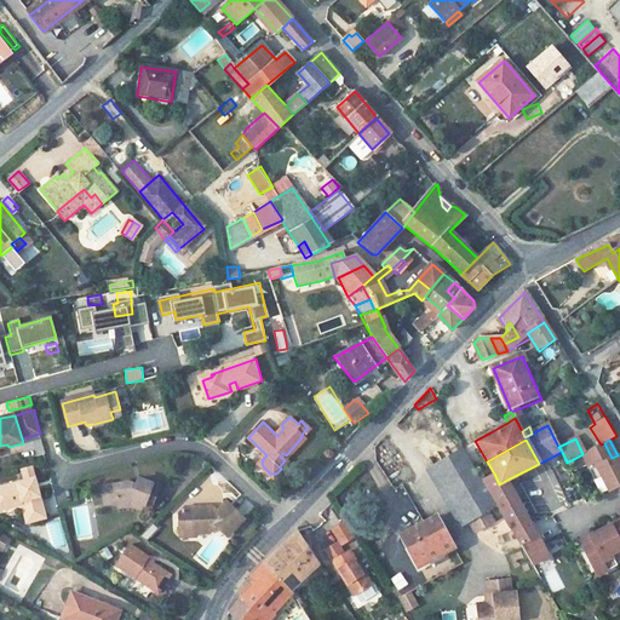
[(604,443),(583,454),(591,470),(597,466),(610,492),(619,486),(619,460),(618,455),(612,458),(604,443)]
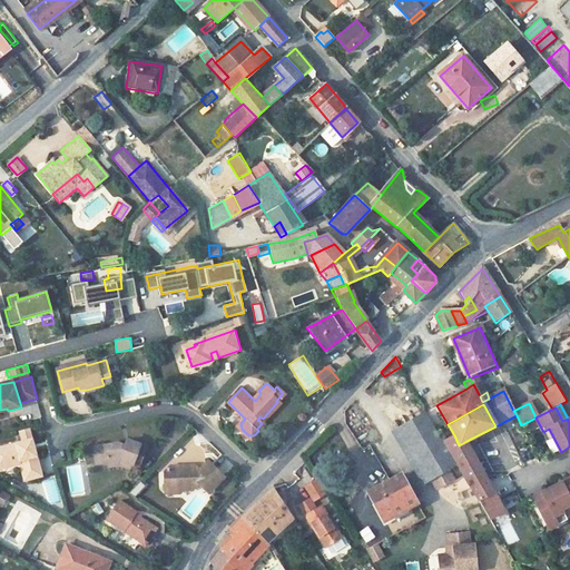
[(424,414),(399,431),(429,480),(454,464),(424,414)]
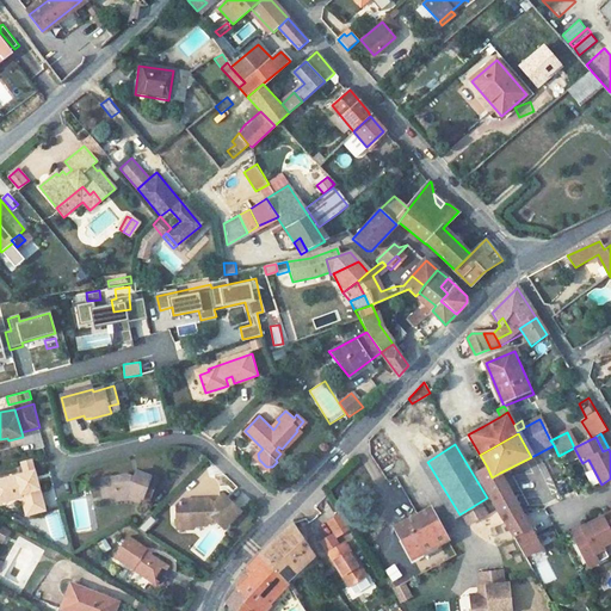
[(543,462),(553,456),(549,449),(539,454),(543,462)]
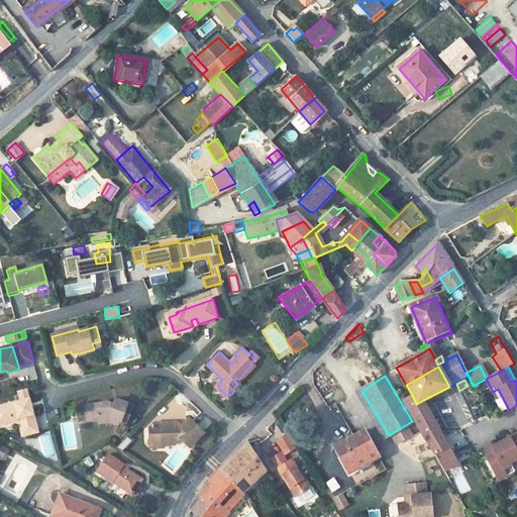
[(11,425),(20,423),(25,442),(40,437),(28,390),(19,393),(21,404),(0,409),(0,423),(10,421),(11,425)]
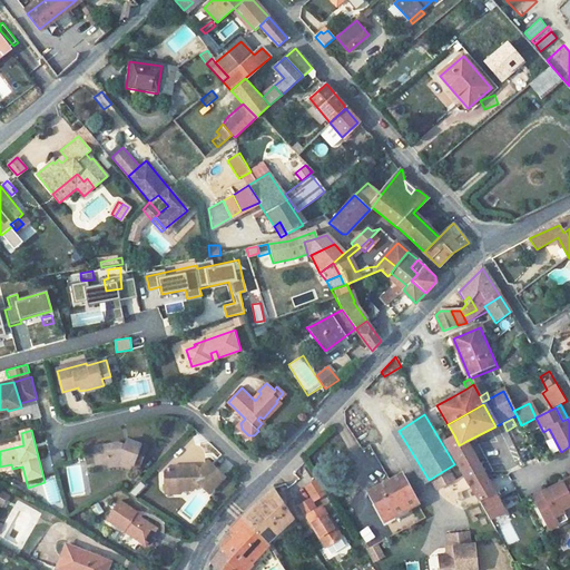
[(445,440),(472,485),(481,499),(497,492),(488,478),(490,477),(489,474),(487,475),(467,441),(459,445),(454,435),(445,440)]
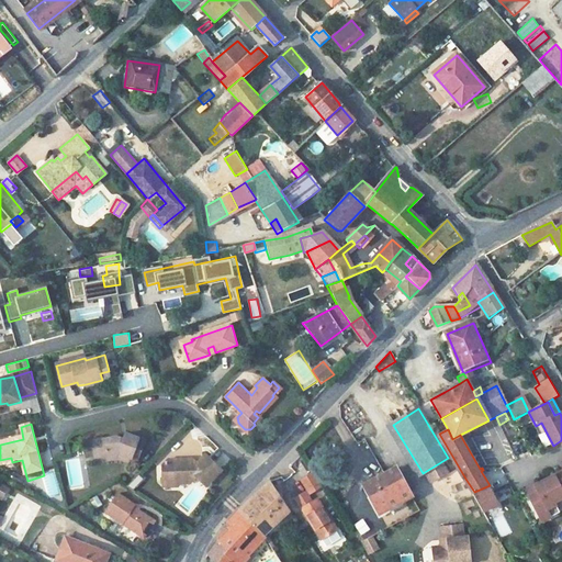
[(124,442),(116,439),(93,445),(96,456),(107,453),(108,458),(117,456),(130,461),(136,464),(145,444),(126,436),(124,442)]
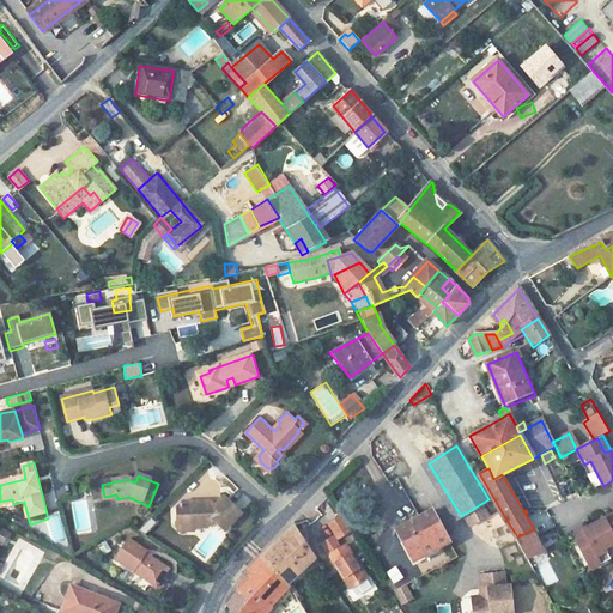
[(182,529),(192,529),(192,532),(206,532),(213,523),(225,534),(243,515),(225,498),(213,511),(210,508),(208,503),(181,505),(175,513),(176,529),(182,529)]
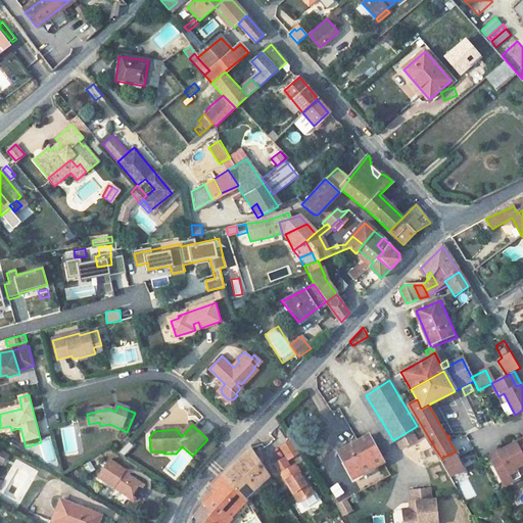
[(62,427),(64,453),(77,453),(75,427),(62,427)]
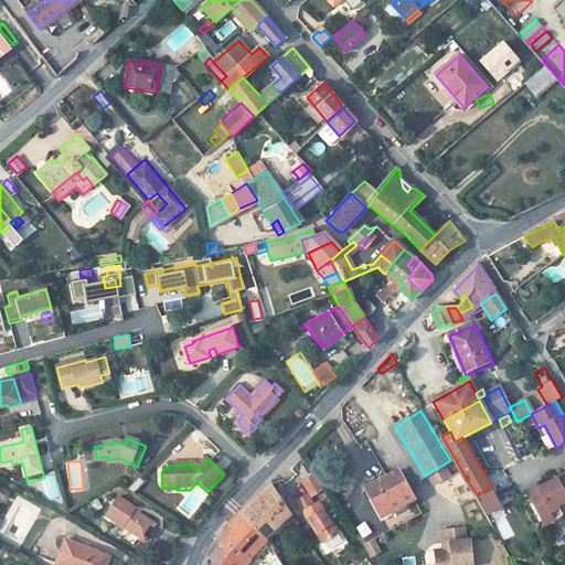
[(307,462),(295,470),(305,484),(316,477),(307,462)]
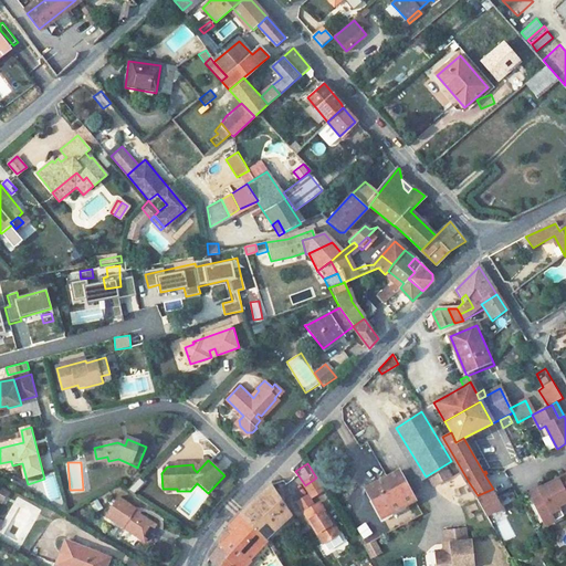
[(399,472),(367,489),(383,517),(415,500),(399,472)]
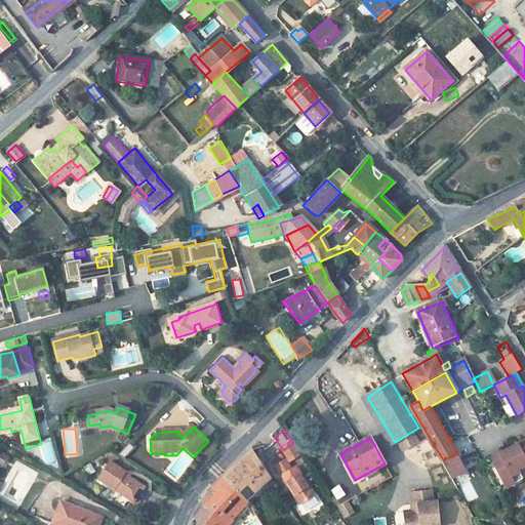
[(42,448),(47,467),(57,463),(52,445),(42,448)]
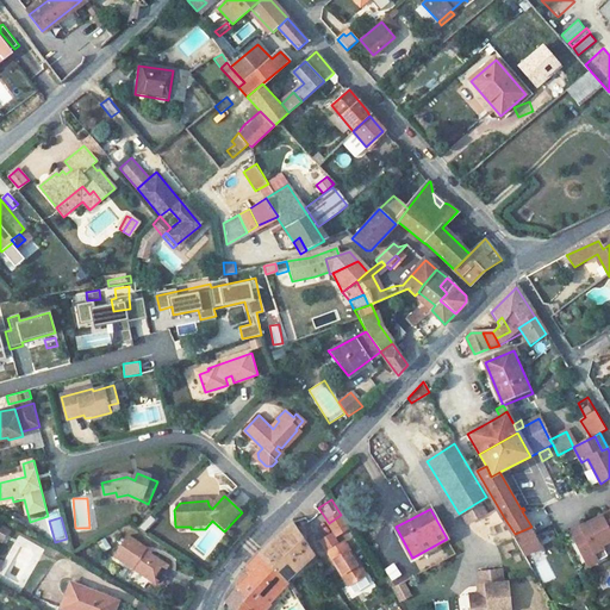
[(609,529),(608,524),(604,517),(583,528),(586,535),(576,541),(589,567),(598,562),(595,554),(604,549),(603,547),(609,543),(609,529)]
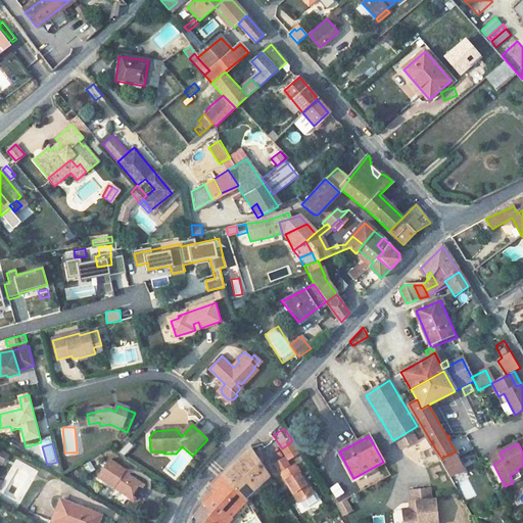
[(237,462),(225,473),(247,495),(270,475),(251,447),(237,462)]
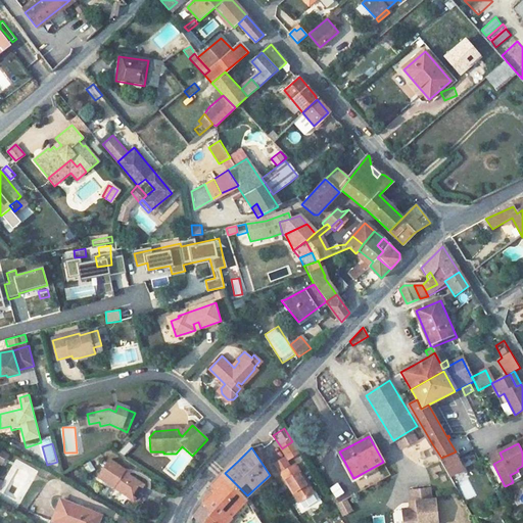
[(267,454),(290,489),(305,480),(288,454),(282,458),(276,448),(267,454)]
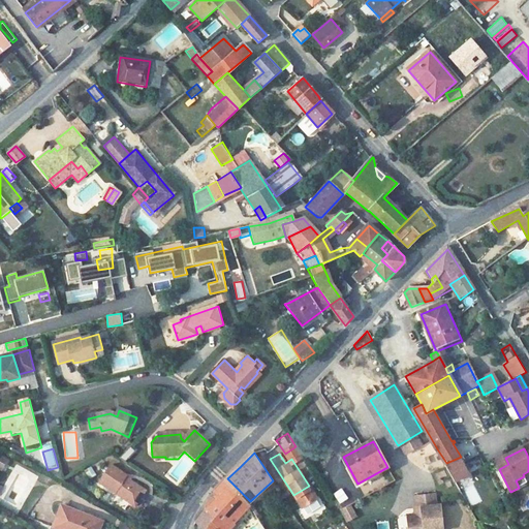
[(0,457),(0,468),(4,470),(9,458),(1,455),(0,457)]
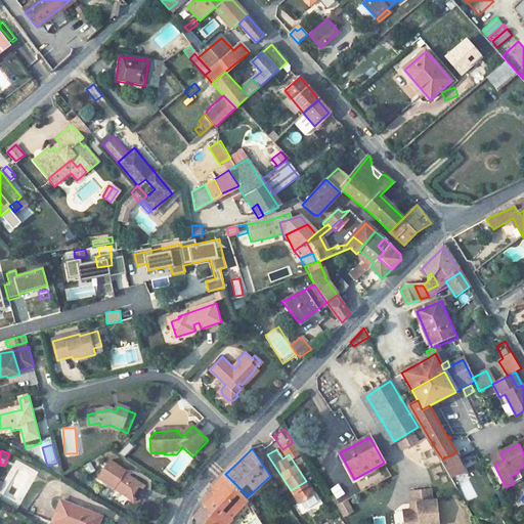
[(456,452),(442,459),(452,476),(466,469),(456,452)]
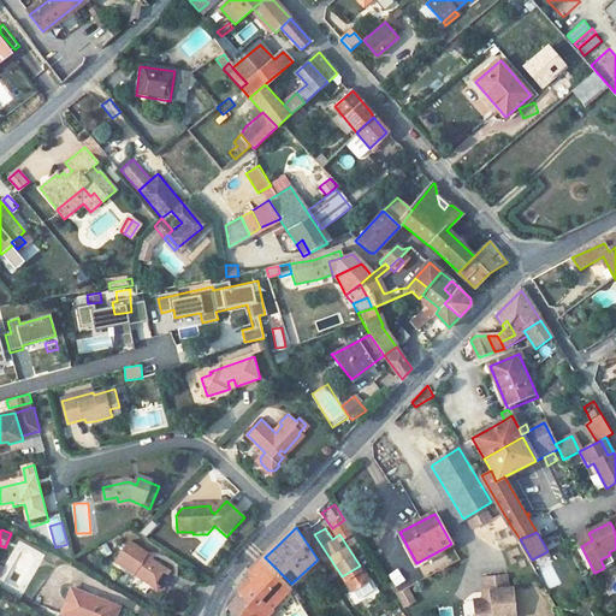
[(588,533),(578,538),(581,546),(592,540),(588,533)]
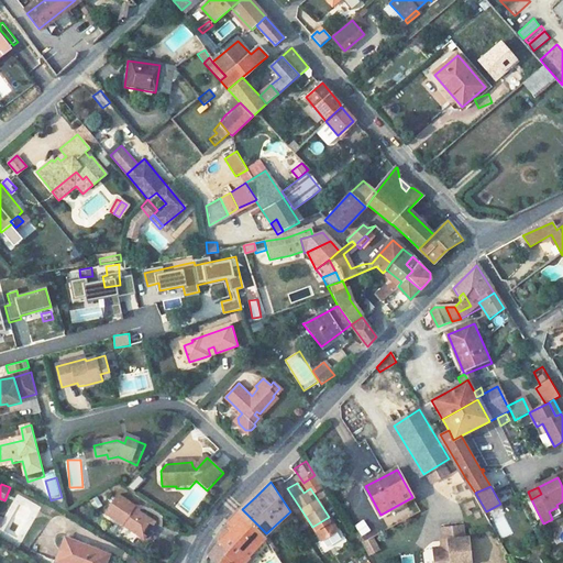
[(136,507),(118,495),(106,517),(145,540),(156,521),(135,509),(136,507)]
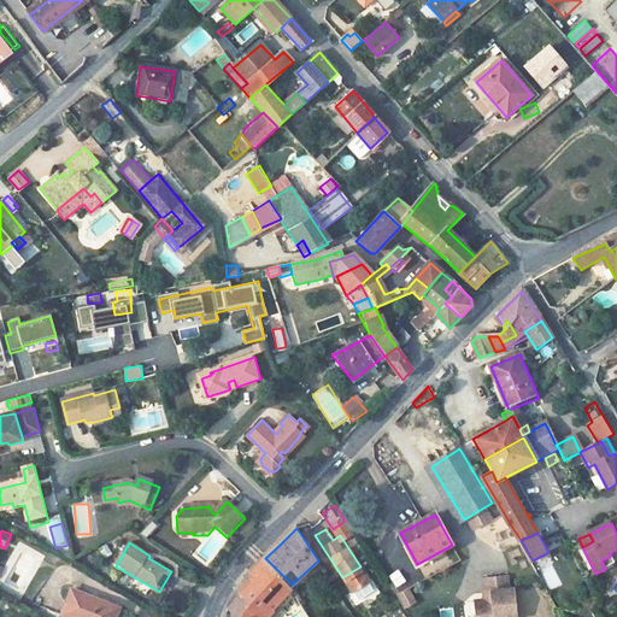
[(256,569),(248,577),(268,599),(262,605),(274,616),(283,607),(278,604),(294,587),(292,585),(265,558),(256,569)]
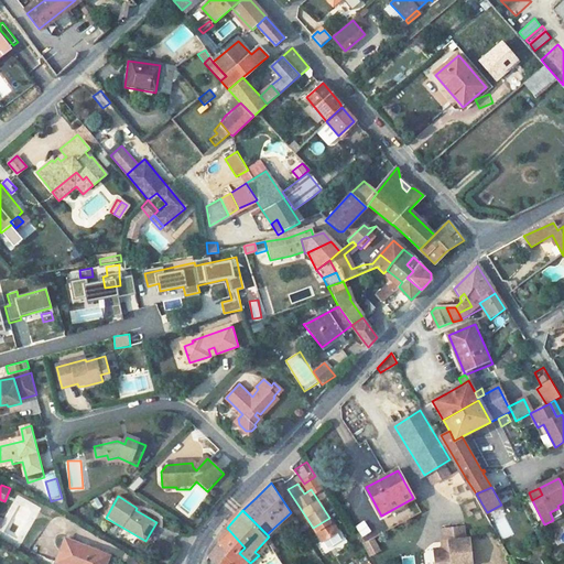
[(365,520),(356,527),(364,538),(372,531),(365,520)]
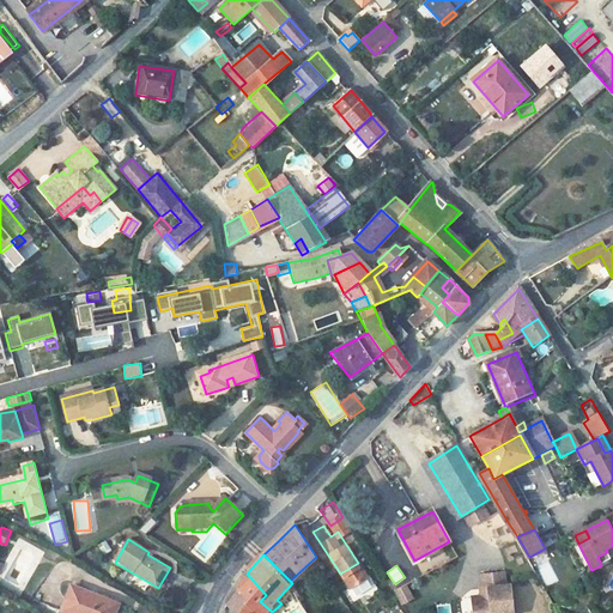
[(505,571),(484,575),(486,595),(474,596),(477,612),(505,612),(516,612),(513,584),(508,586),(505,571)]
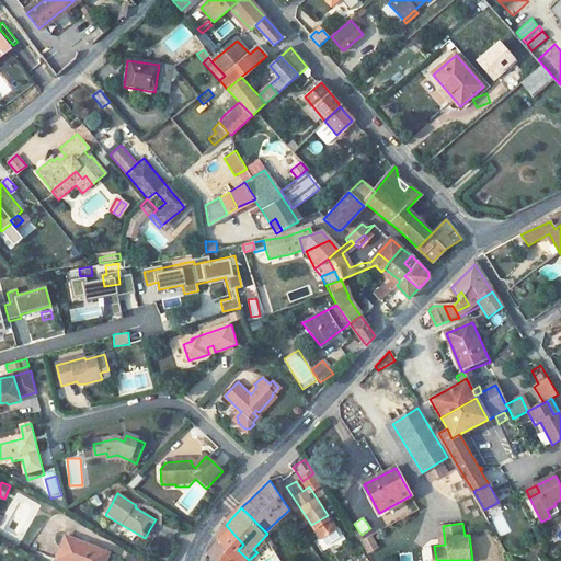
[(336,529),(322,539),(331,551),(345,541),(336,529)]
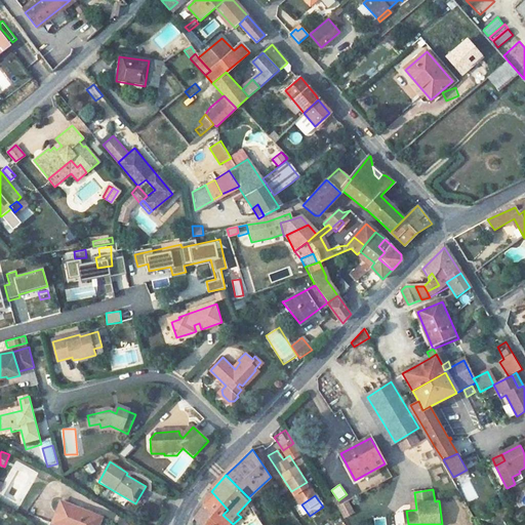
[(345,518),(355,513),(349,500),(338,506),(345,518)]
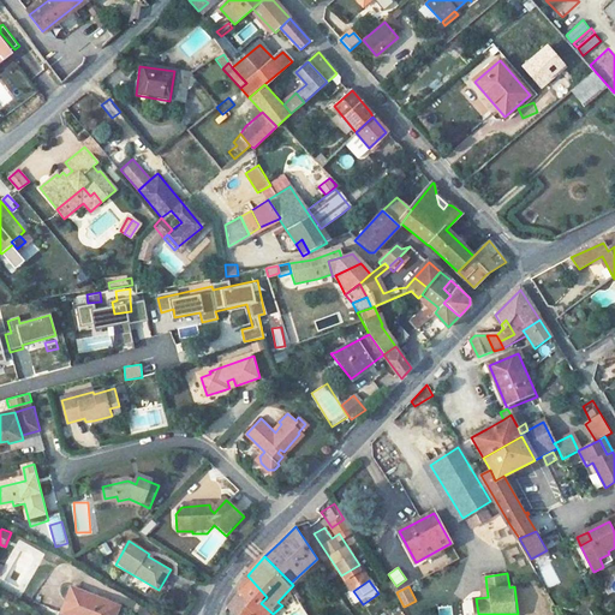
[(71,590),(61,613),(67,614),(115,614),(119,610),(71,590)]
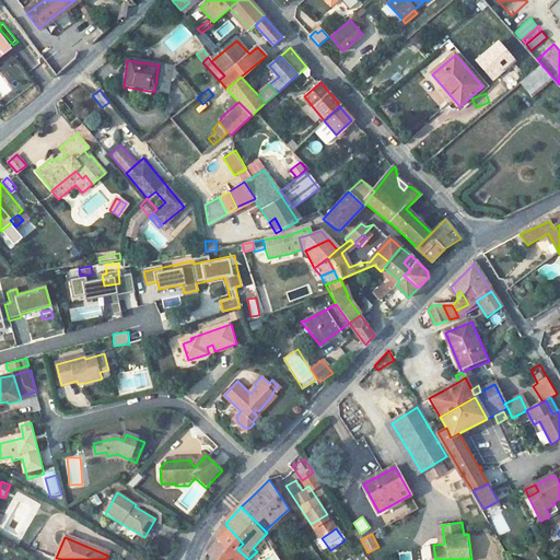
[(214,547),(208,553),(212,559),(234,559),(220,541),(214,547)]
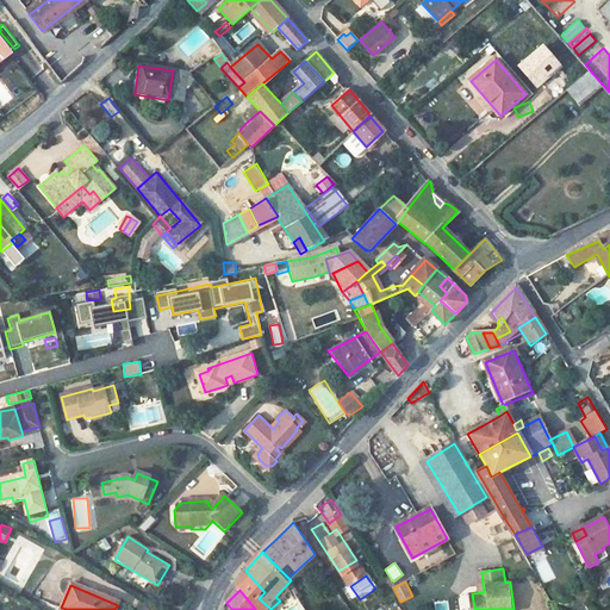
[(470,609),(467,595),(458,596),(460,609),(470,609)]
